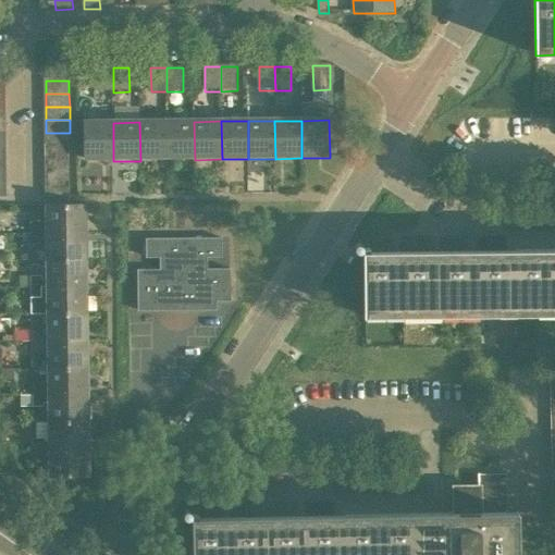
[(139,122),(140,161),(168,160),(167,122),(139,122)]
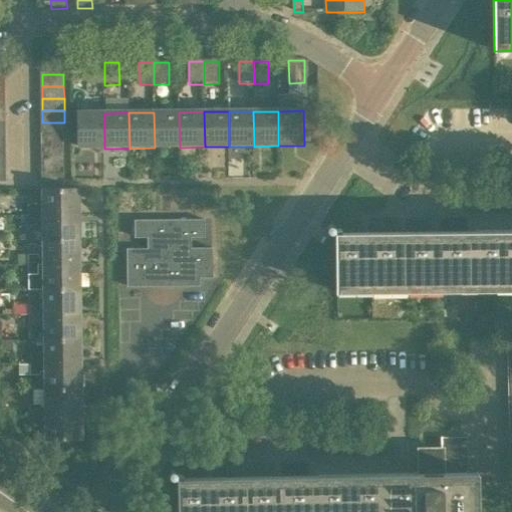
[(154,112),(155,148),(180,148),(179,112),(154,112)]
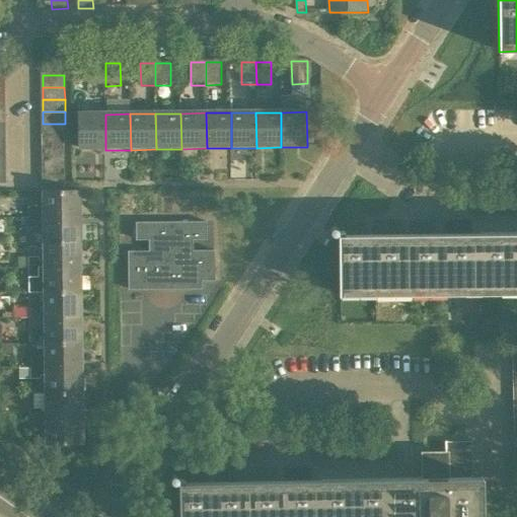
[(80,150),(105,150),(105,115),(80,115),(80,150)]
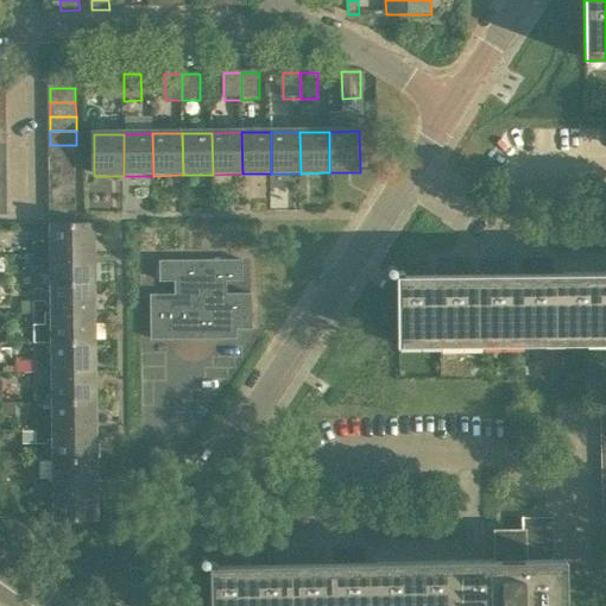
[(50,159),(76,159),(76,145),(50,145),(50,159)]
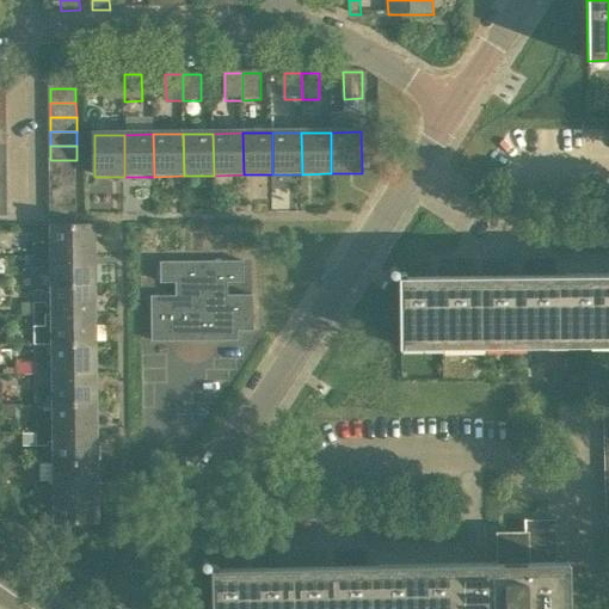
[(51,174),(77,174),(77,160),(50,160),(51,174)]
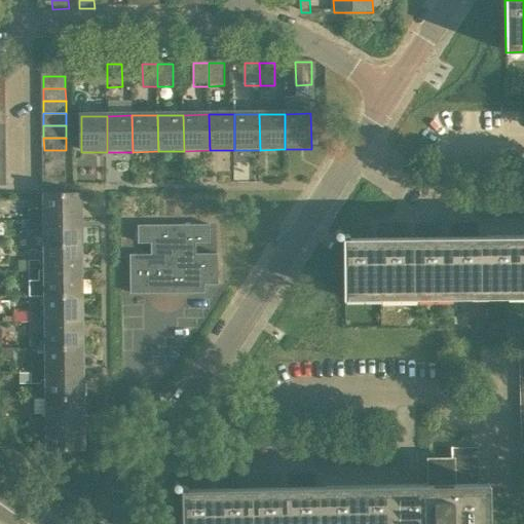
[(44,162),(66,162),(66,150),(44,150),(44,162)]
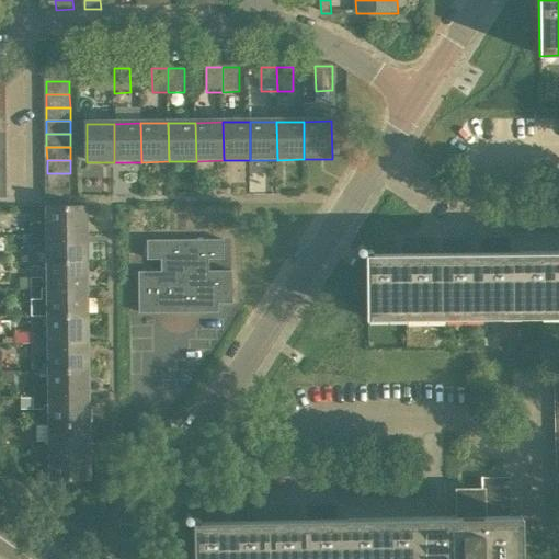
[(47,186),(71,186),(70,173),(47,173),(47,186)]
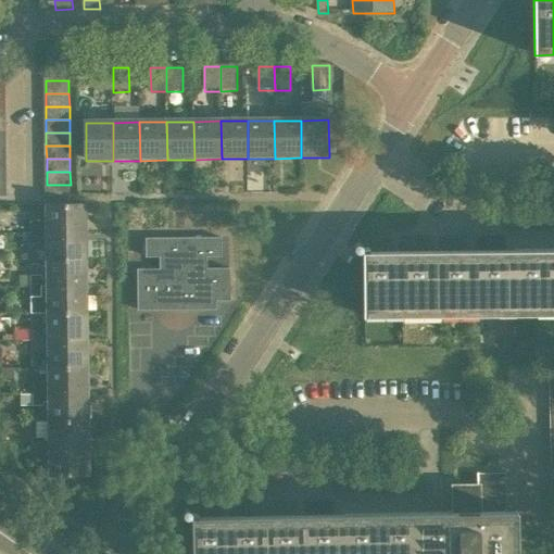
[(71,198),(71,185),(47,185),(47,198),(71,198)]
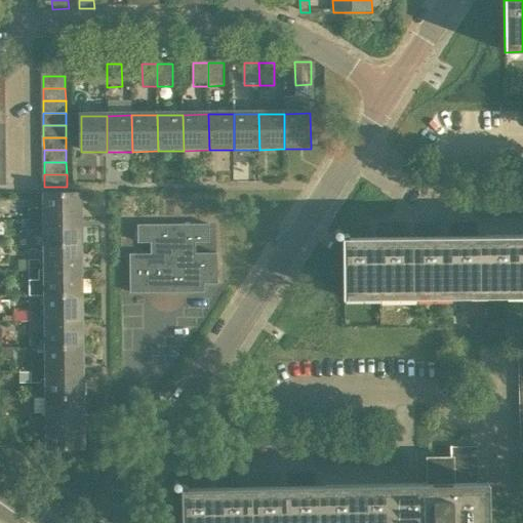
[(29,211),(29,220),(81,220),(81,195),(44,195),(44,212),(39,212),(39,210),(29,211)]
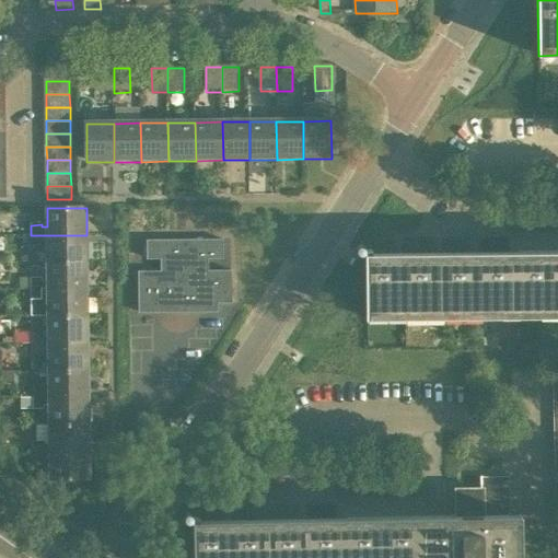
[(47,263),(88,263),(86,235),(31,235),(31,247),(42,247),(42,246),(47,246),(47,263)]
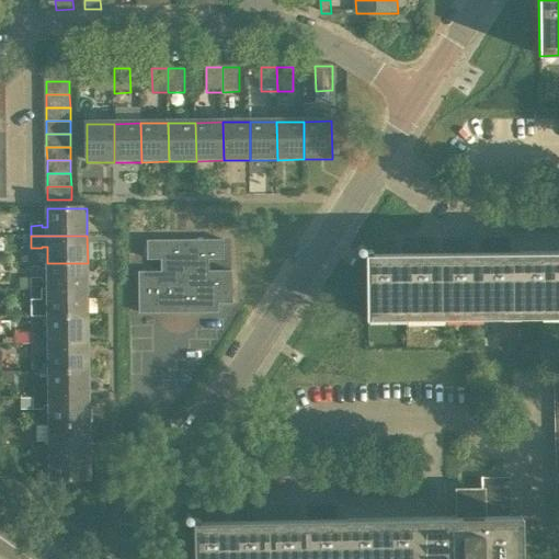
[(231,273),(207,274),(207,262),(223,262),(223,243),(148,244),(148,263),(160,263),(160,274),(138,275),(138,316),(217,315),(217,306),(232,306),(231,273)]
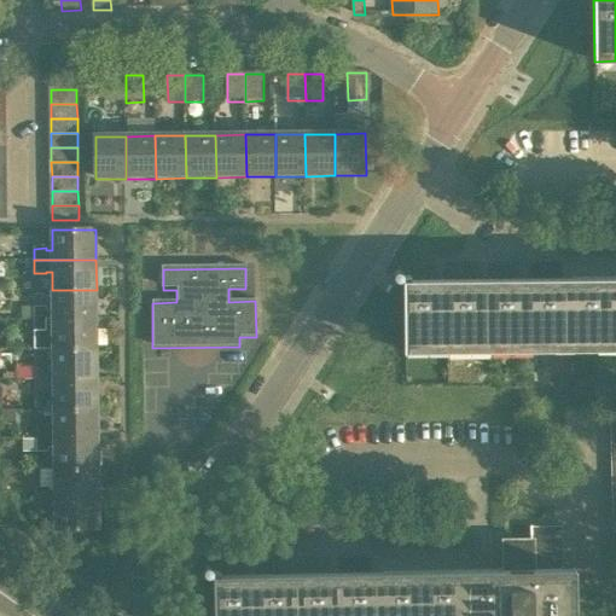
[(615,279),(574,280),(405,282),(405,353),(615,350),(615,279)]
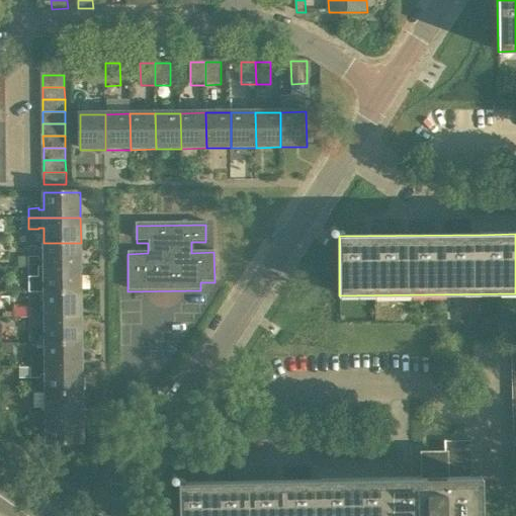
[(29,268),(81,267),(81,243),(44,243),(45,260),(39,260),(39,258),(28,258),(29,268)]
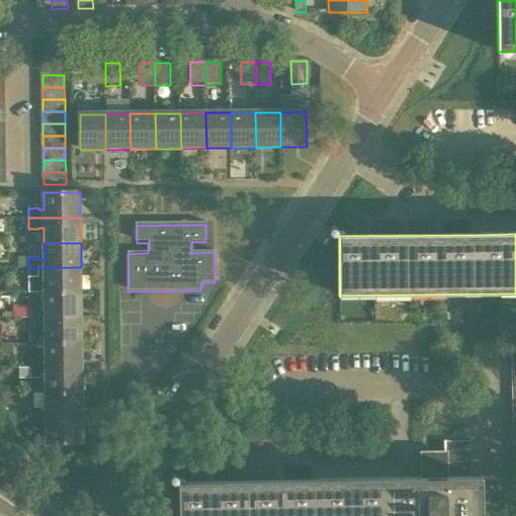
[(29,293),(45,293),(81,292),(81,267),(29,268),(29,293)]
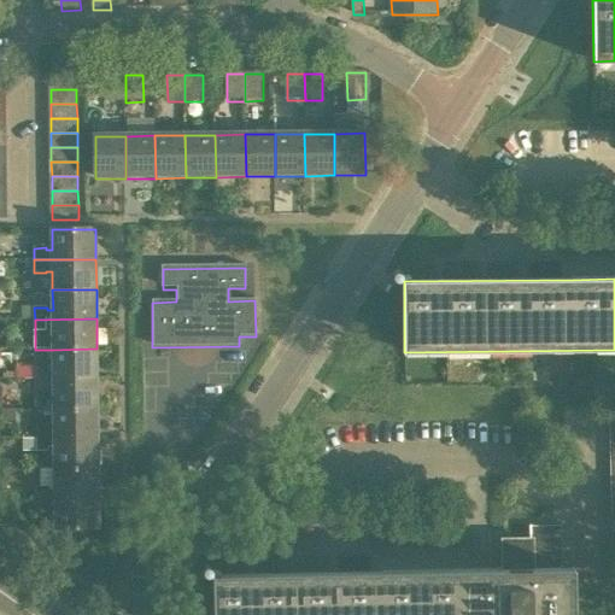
[(22,380),(35,380),(98,379),(97,349),(53,350),(53,369),(47,369),(47,367),(21,368),(22,380)]
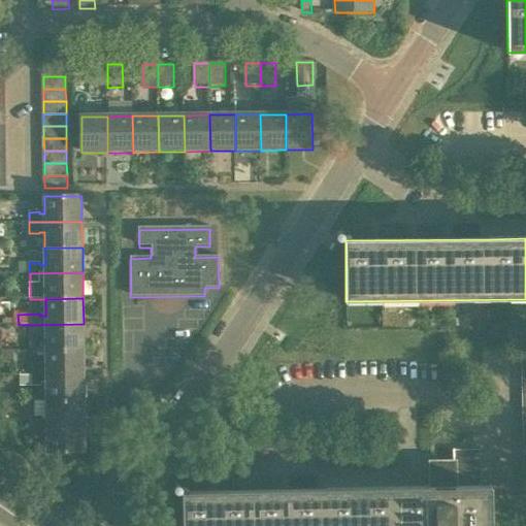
[(46,351),(84,351),(84,324),(30,325),(30,335),(40,335),(40,333),(45,333),(46,351)]
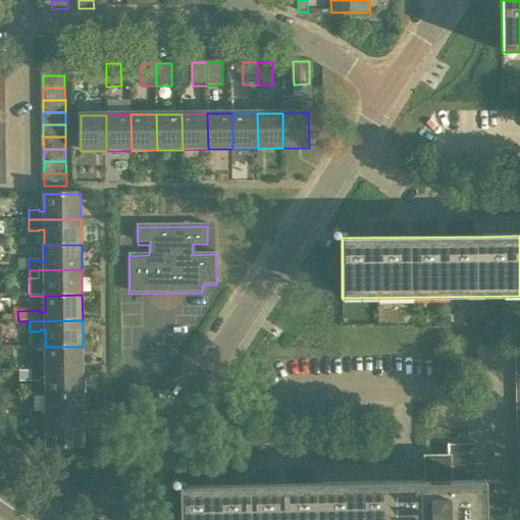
[(13,347),(0,347),(0,357),(13,358),(13,347)]
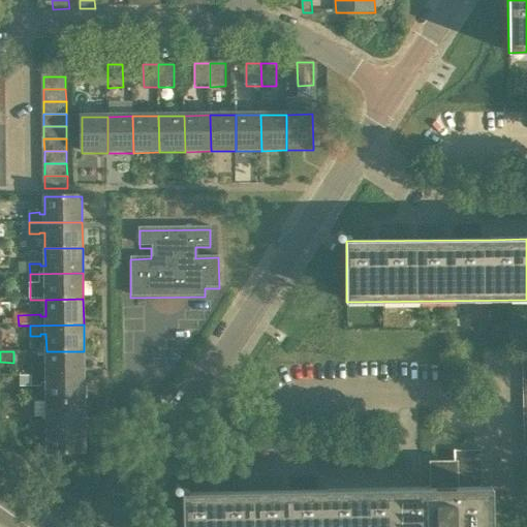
[(31,376),(84,375),(84,351),(47,351),(47,368),(41,368),(41,366),(31,366),(31,376)]
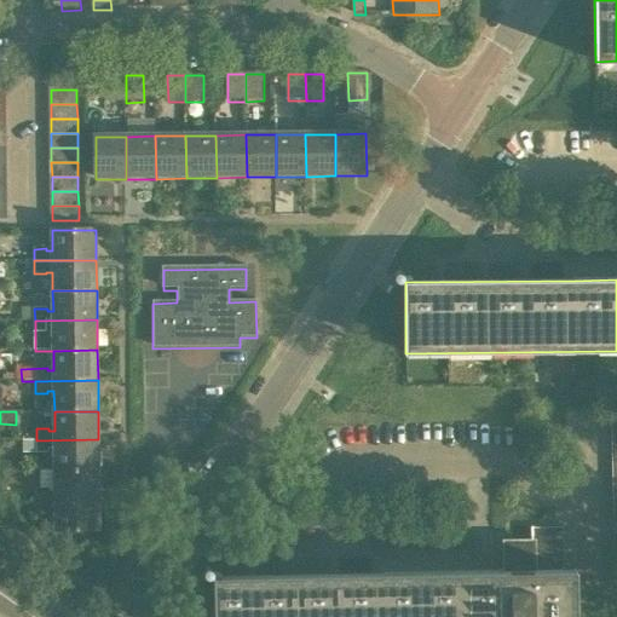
[(102,439),(98,439),(36,440),(36,453),(48,453),(48,450),(55,450),(55,472),(99,472),(98,450),(102,449),(102,439)]
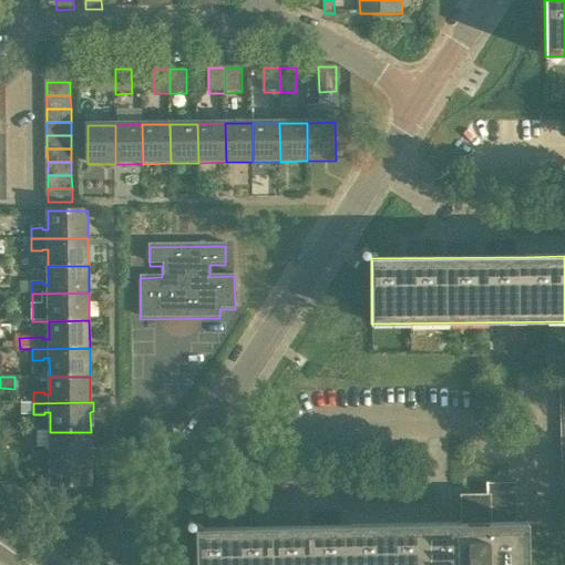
[(34,459),(91,459),(91,432),(50,432),(50,449),(44,450),(44,448),(33,448),(34,459)]
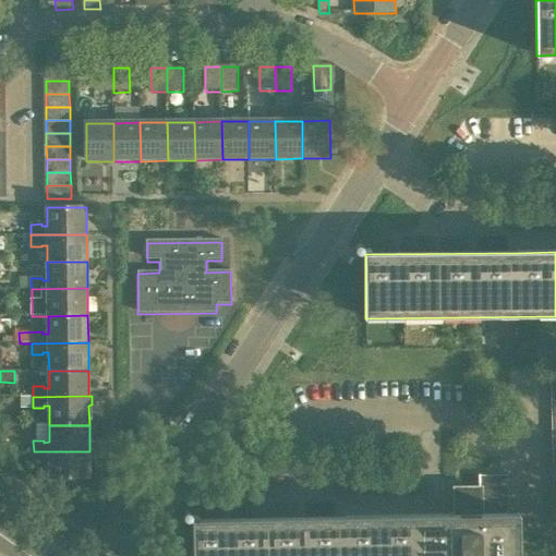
[(89,479),(89,451),(34,451),(34,462),(45,462),(45,460),(49,460),(50,480),(89,479)]
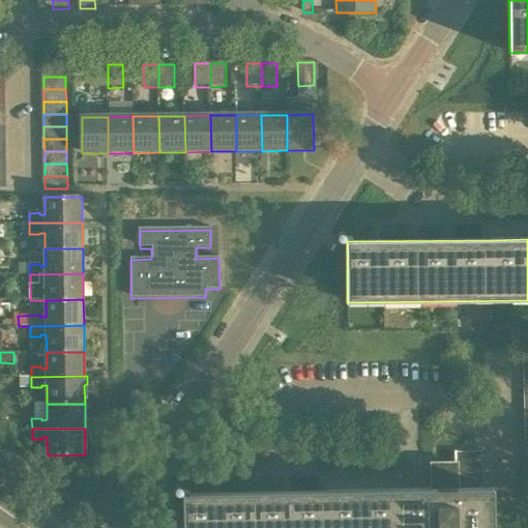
[(437,466),(438,467),(427,479),(426,478),(424,479),(426,480),(421,485),(421,491),(329,492),(184,496),(185,527),(495,527),(494,489),(471,489),(471,475),(467,475),(466,438),(441,439),(442,463),(438,466),(437,465),(437,466)]
